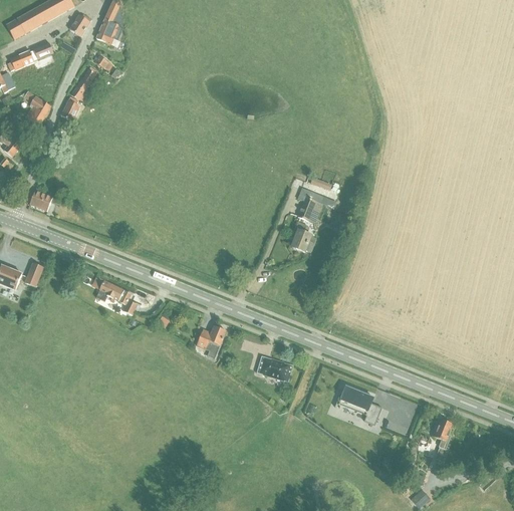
[(14,38),(74,5),(71,0),(48,0),(6,23),(14,38)]
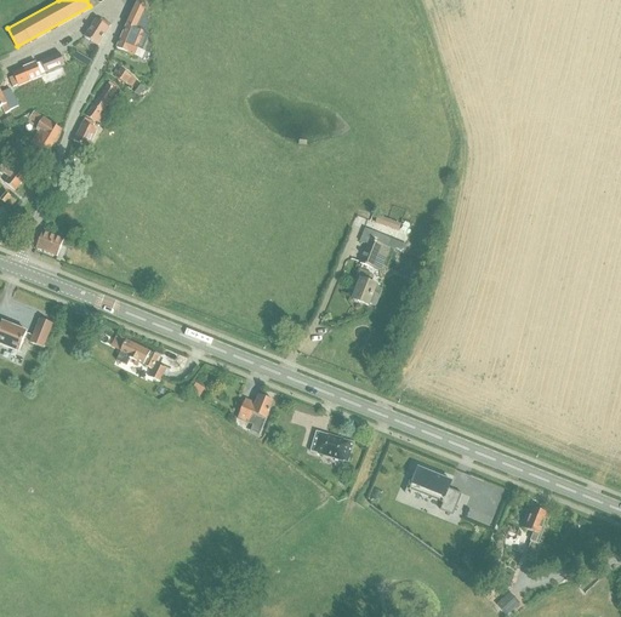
[(126,23),(117,45),(134,52),(137,44),(141,45),(143,46),(148,33),(146,10),(146,7),(147,1),(143,0),(136,0),(126,23)]
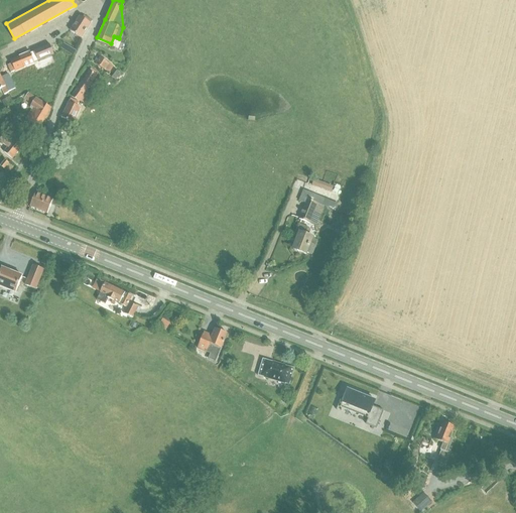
[(79,14),(70,28),(81,35),(92,18),(84,13),(82,15),(79,14)]
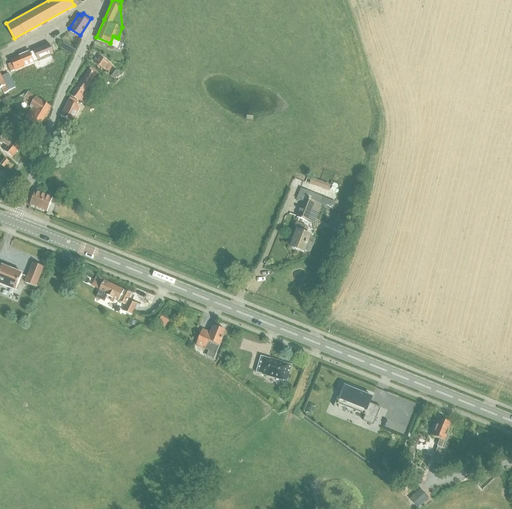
[(11,60),(7,62),(10,69),(14,68),(15,68),(34,60),(33,59),(37,57),(38,58),(53,52),(49,41),(33,47),(34,49),(30,50),(29,49),(10,57),(11,60)]
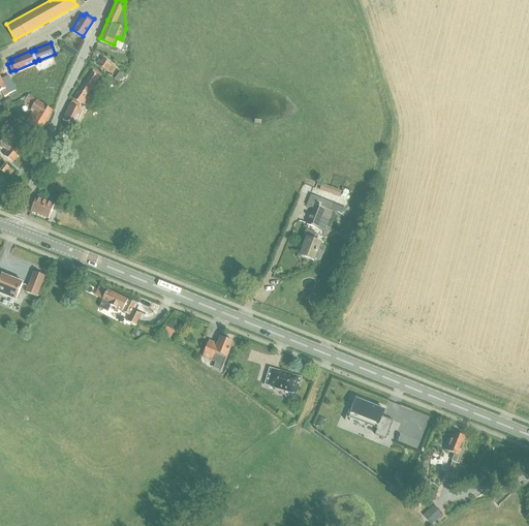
[(65,42),(62,47),(74,54),(78,50),(65,42)]
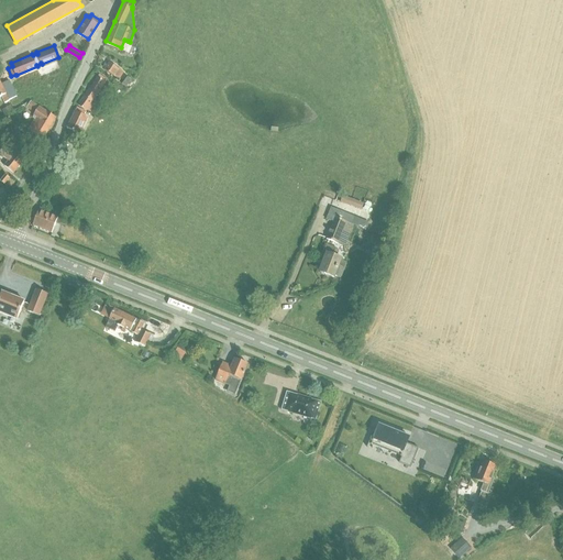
[(119,76),(123,69),(108,59),(103,67),(119,76)]
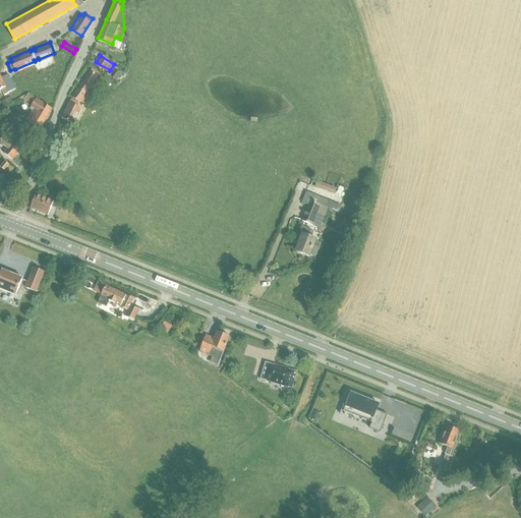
[(77,87),(71,95),(79,100),(80,99),(83,101),(88,96),(84,94),(85,92),(97,74),(99,71),(92,66),(90,69),(77,87)]
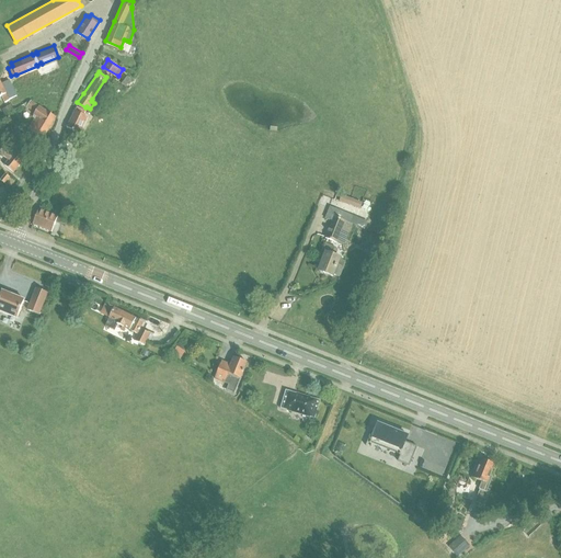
[(9,77),(1,80),(9,97),(16,93),(9,77)]
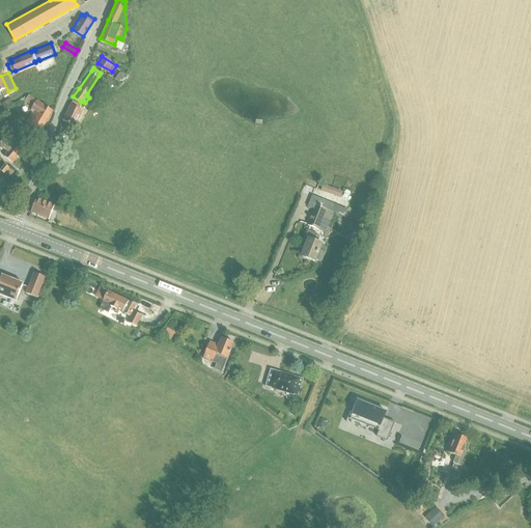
[(38,131),(53,109),(28,93),(25,99),(33,104),(30,108),(32,110),(24,122),(38,131)]
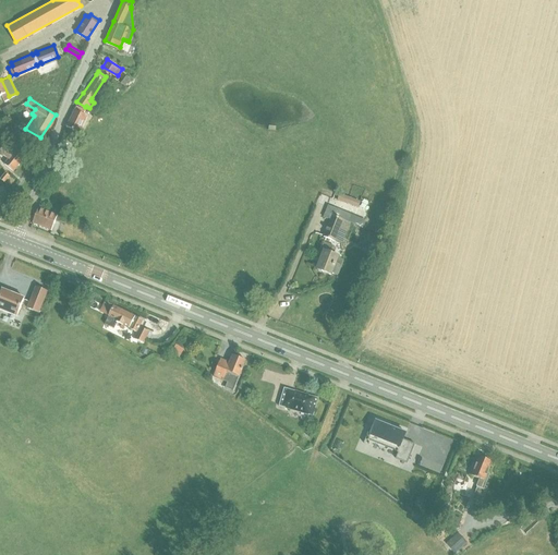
[(10,103),(1,107),(4,112),(13,108),(10,103)]
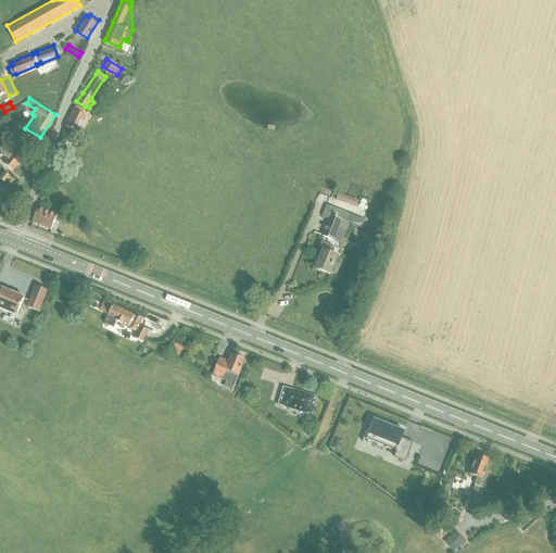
[(74,108),(65,124),(78,130),(87,113),(83,112),(84,109),(75,104),(74,108)]
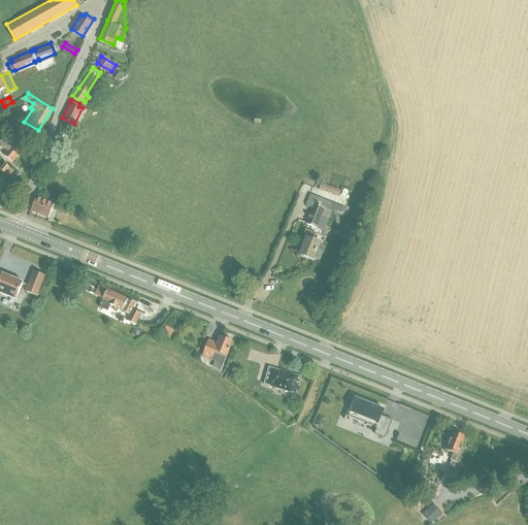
[(13,141),(6,134),(4,133),(0,138),(0,140),(3,143),(8,148),(4,153),(12,160),(22,149),(13,141)]
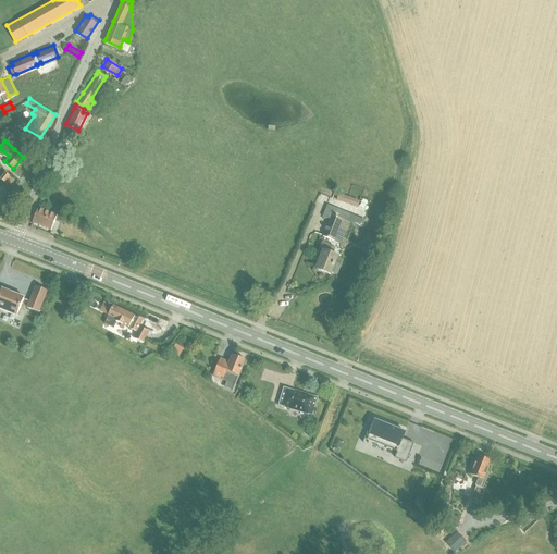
[(338,191),(336,197),(357,205),(359,199),(338,191)]
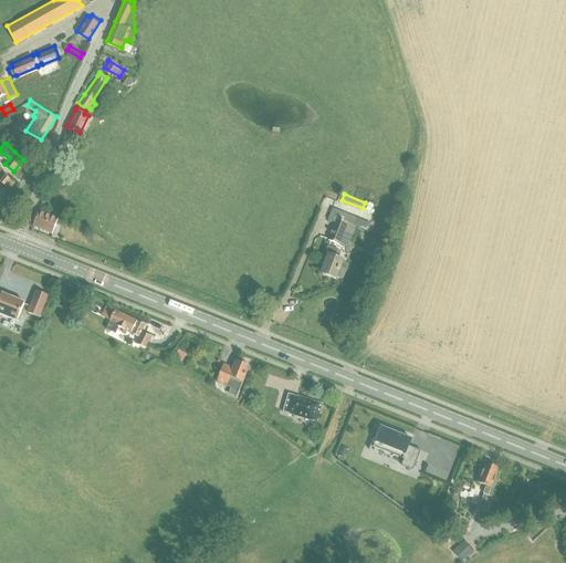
[(332,206),(327,217),(335,220),(327,238),(339,242),(346,246),(353,229),(355,225),(367,230),(370,221),(357,217),(339,209),(332,206)]
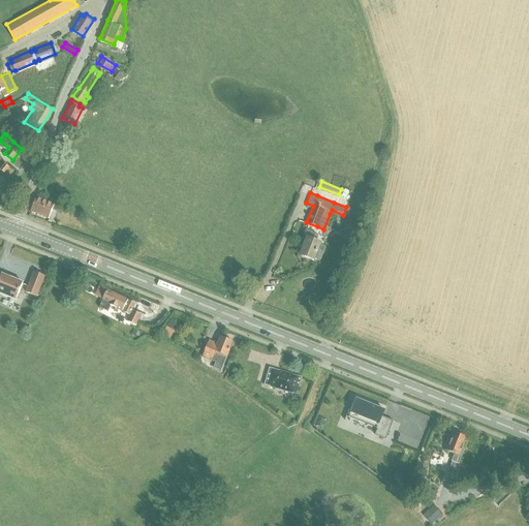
[(48,216),(54,202),(36,195),(31,209),(48,216)]
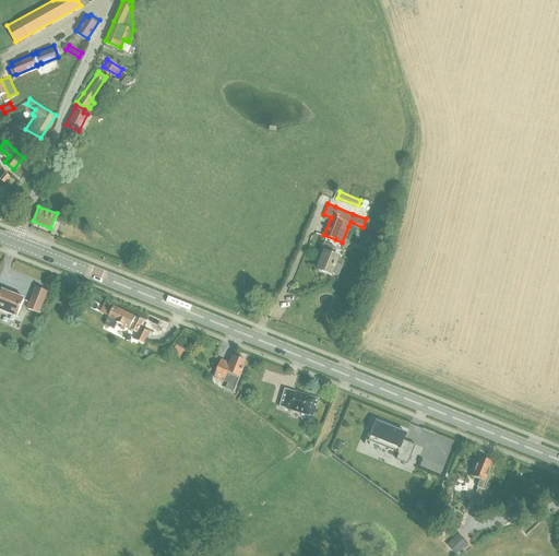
[(60,209),(56,220),(63,223),(68,212),(60,209)]
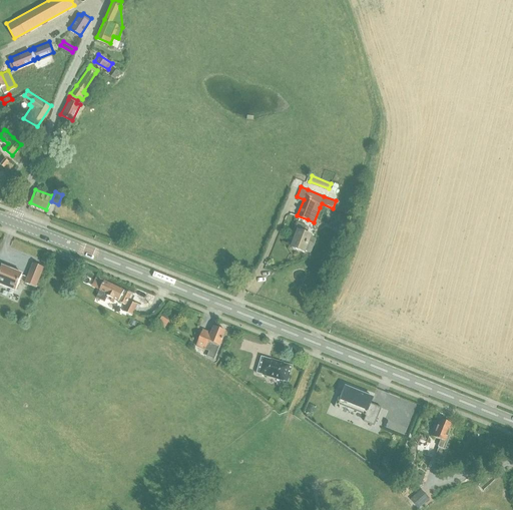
[(311,233),(303,230),(305,224),(297,221),(293,231),(296,232),(291,245),(304,250),(305,248),(310,250),(313,242),(308,240),(311,233)]
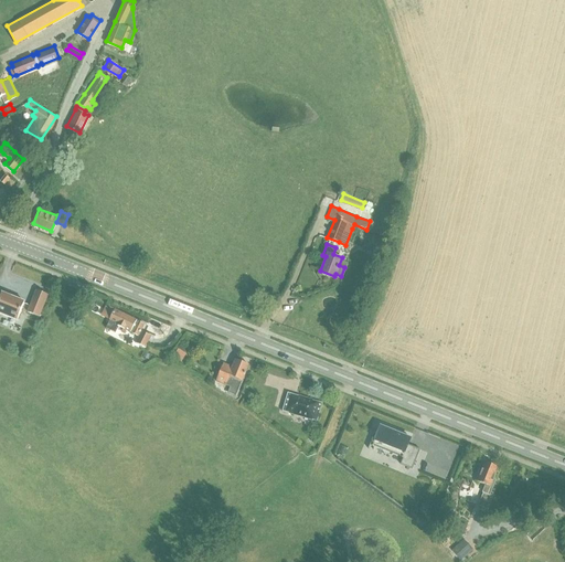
[(1,290),(0,294),(0,311),(17,318),(24,299),(1,290)]
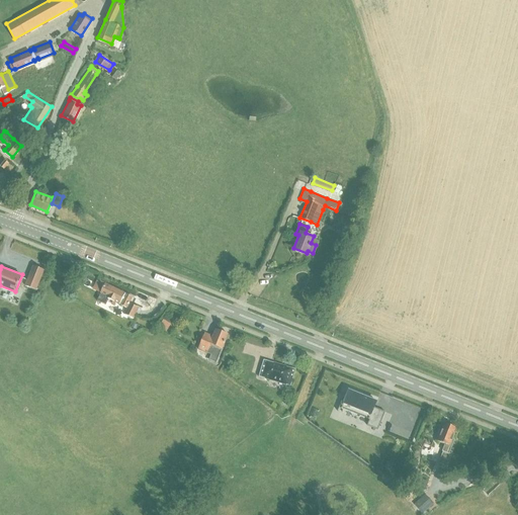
[(36,288),(38,281),(27,277),(25,283),(36,288)]
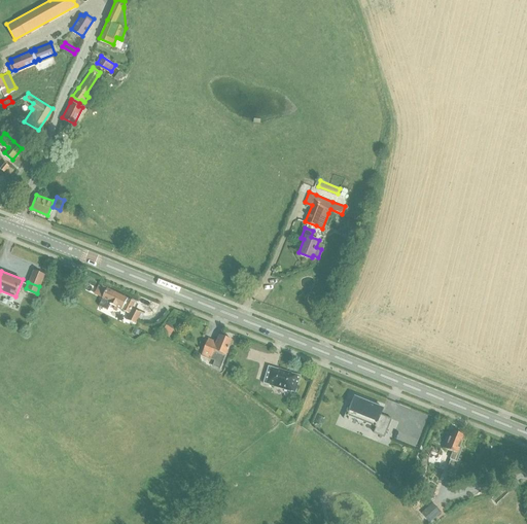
[(98,282),(96,287),(104,291),(102,297),(98,305),(106,309),(109,302),(114,304),(113,307),(116,309),(118,306),(129,311),(126,317),(136,322),(141,311),(131,307),(135,300),(98,282)]
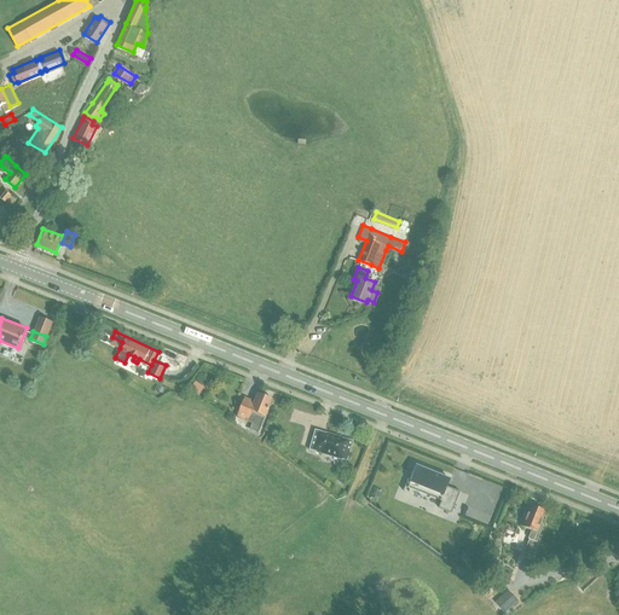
[(195,378),(189,388),(198,394),(204,384),(195,378)]
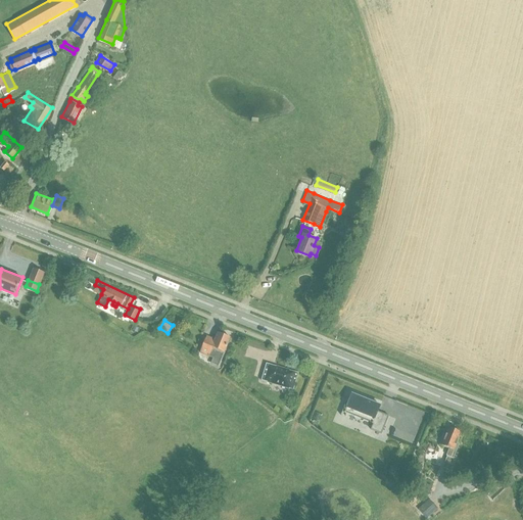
[(210,361),(219,364),(224,350),(230,336),(218,331),(215,337),(206,334),(199,350),(214,356),(210,361)]
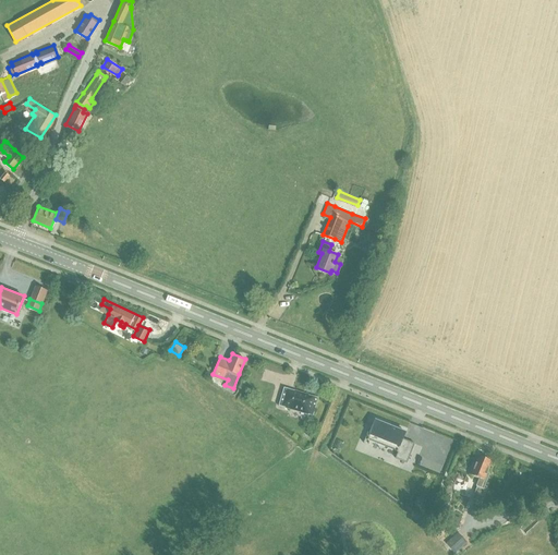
[(313,413),(318,396),(283,385),(278,403),(313,413)]
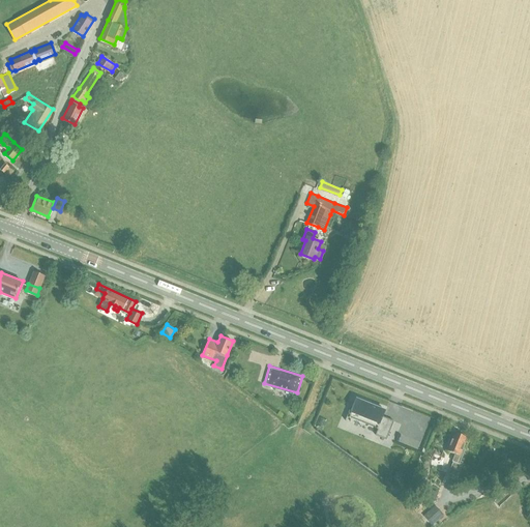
[(382,414),(385,409),(372,403),(372,404),(370,403),(370,402),(356,397),(349,415),(350,415),(350,414),(377,426),(376,427),(377,427),(375,433),(386,437),(393,418),(382,414)]
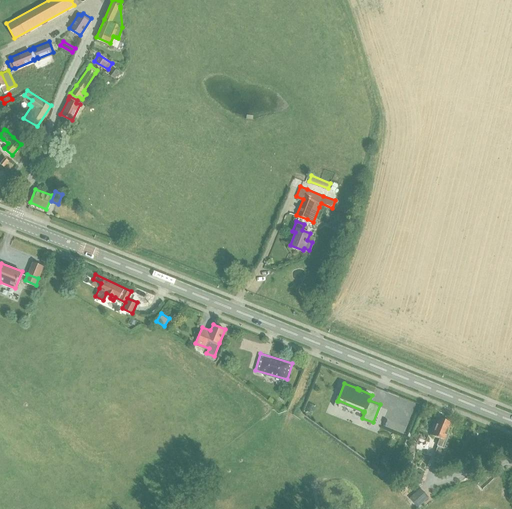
[(386,428),(398,421),(393,411),(380,418),(386,428)]
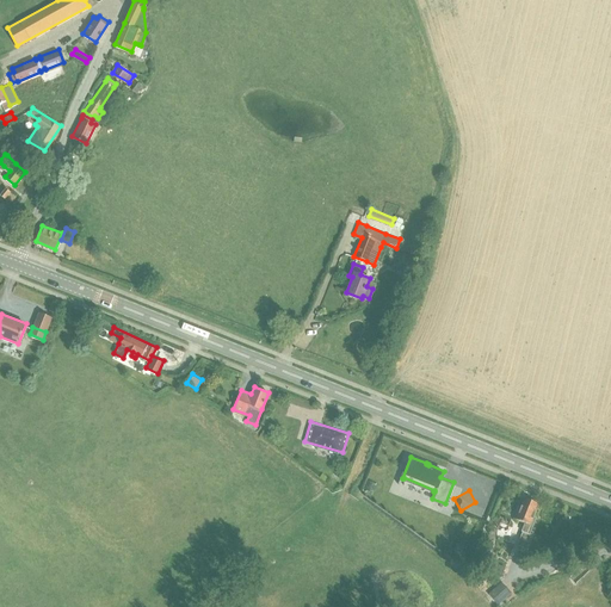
[(534,515),(538,502),(532,500),(532,499),(526,496),(525,497),(524,497),(519,509),(517,508),(514,515),(516,515),(516,518),(524,521),(522,528),(523,530),(517,543),(525,546),(531,532),(529,531),(536,515),(534,515)]
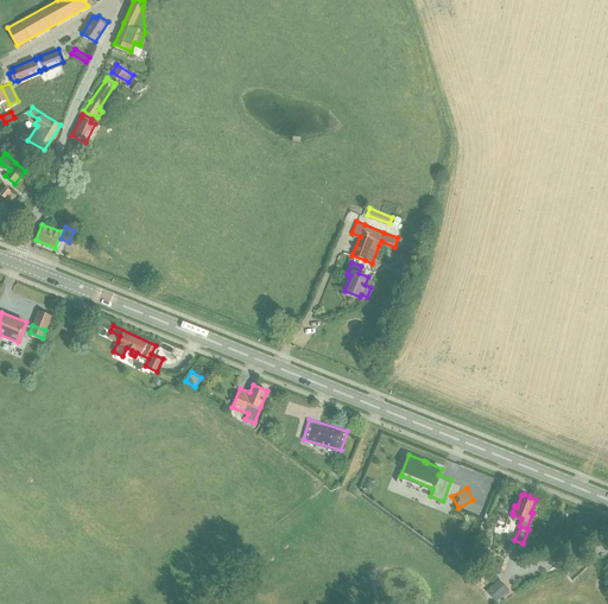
[(454,539),(451,545),(458,548),(461,541),(454,539)]
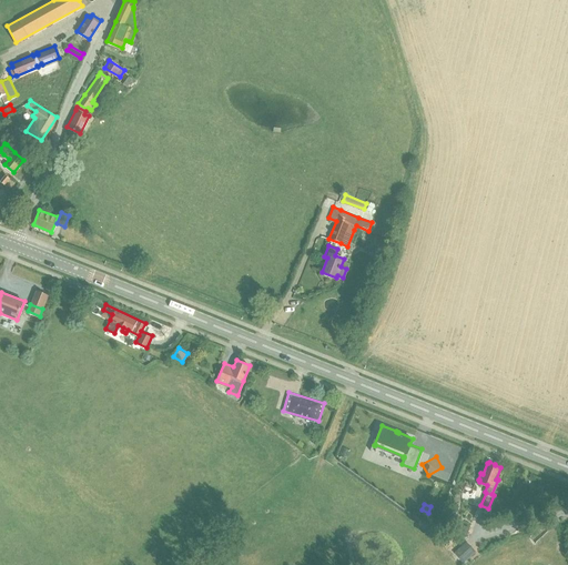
[(455,531),(466,534),(469,525),(458,522),(455,531)]
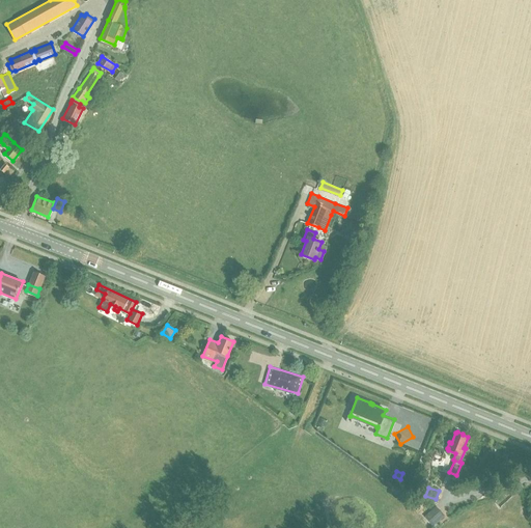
[(424,515),(432,524),(443,513),(435,504),(424,515)]
